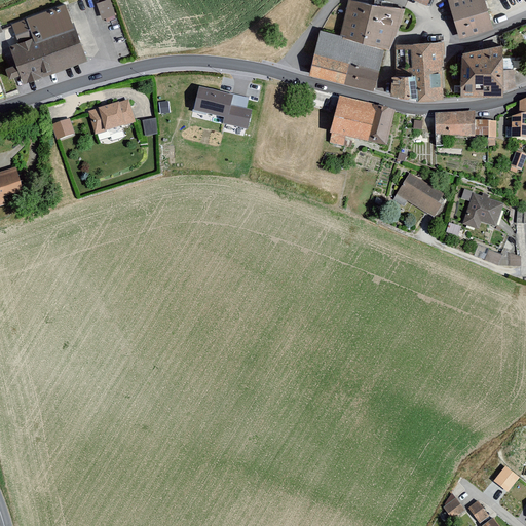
[(102,0),(96,2),(102,19),(115,14),(110,0),(102,0)]
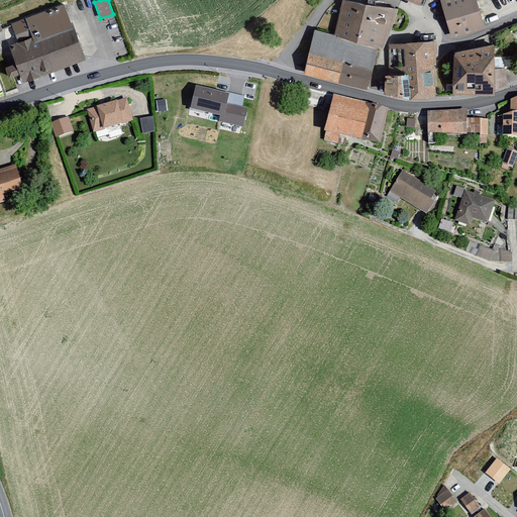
[(344,0),(342,0),(335,33),(378,43),(386,45),(395,7),(344,0)]
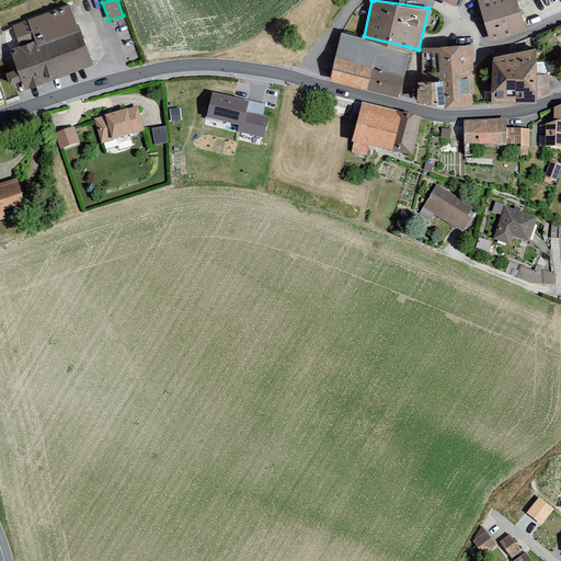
[(517,0),(479,0),(491,38),(526,29),(517,0)]
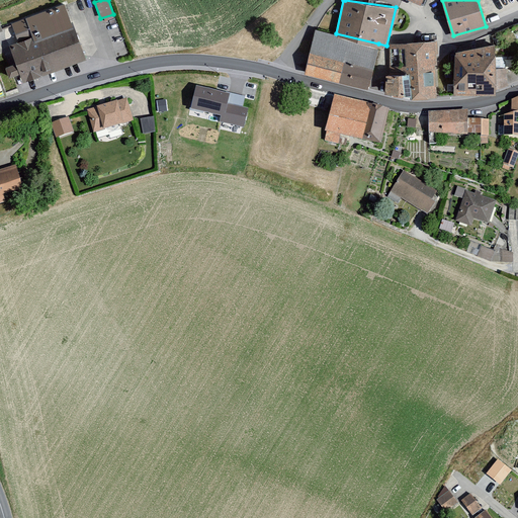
[(84,58),(64,2),(11,22),(18,40),(9,44),(15,61),(5,65),(9,75),(19,71),(23,81),(84,58)]
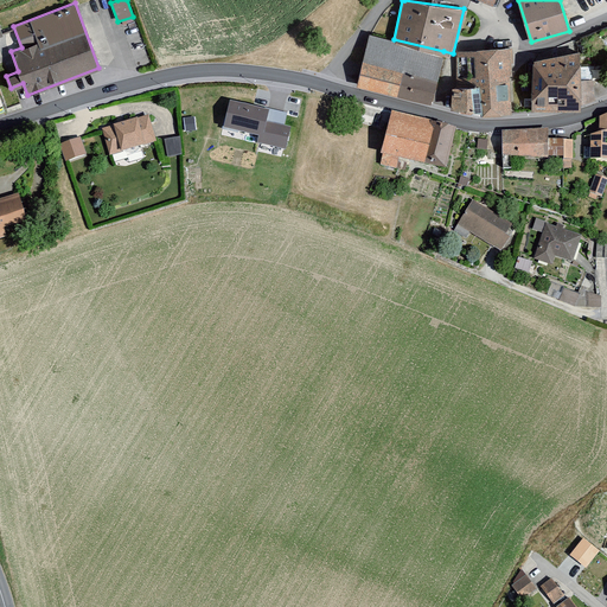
[(394,39),(370,33),(357,83),(430,102),(443,51),(394,39)]
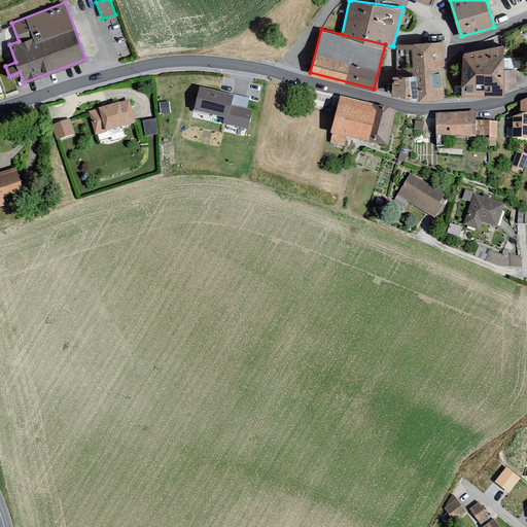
[(446,41),(396,45),(397,73),(392,74),(392,94),(418,99),(450,99),(446,41)]
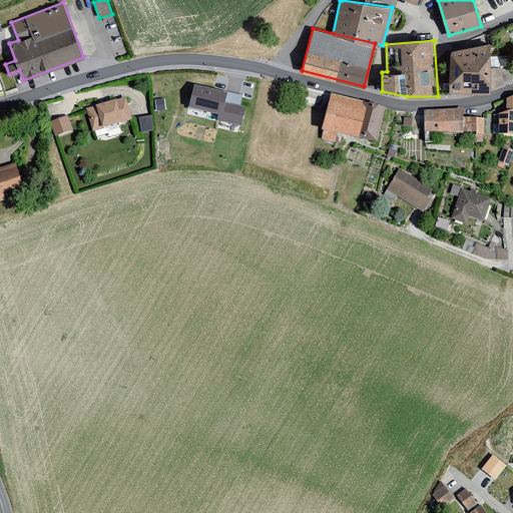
[(449,92),(490,92),(490,42),(449,49),(449,92)]
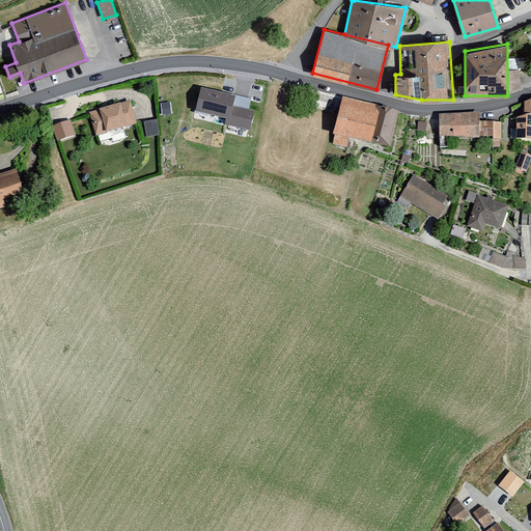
[(241,111),(243,99),(207,92),(202,117),(231,122),(230,130),(256,134),(259,114),(241,111)]
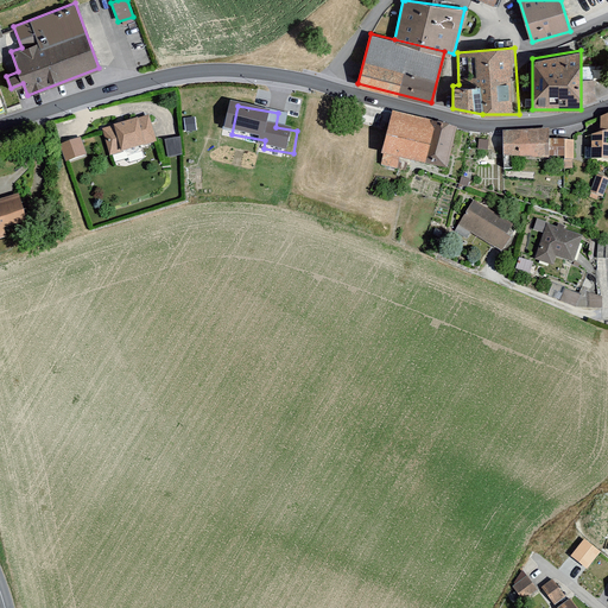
[(436,121),(393,111),(382,152),(425,163),(436,121)]
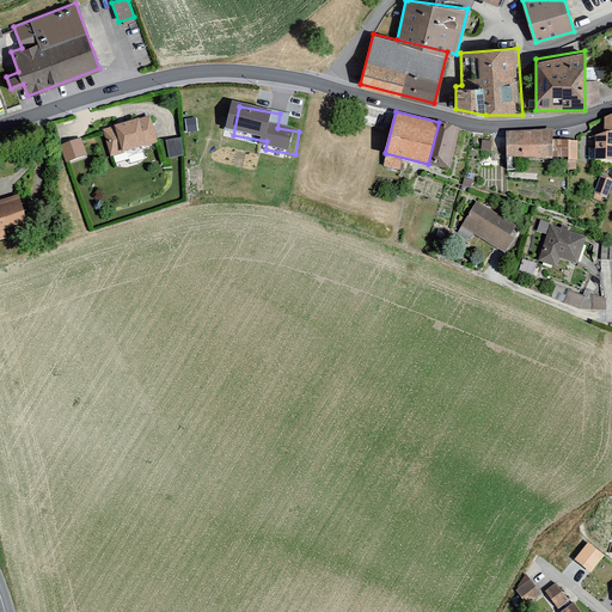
[(148,115),(103,129),(111,155),(157,141),(148,115)]
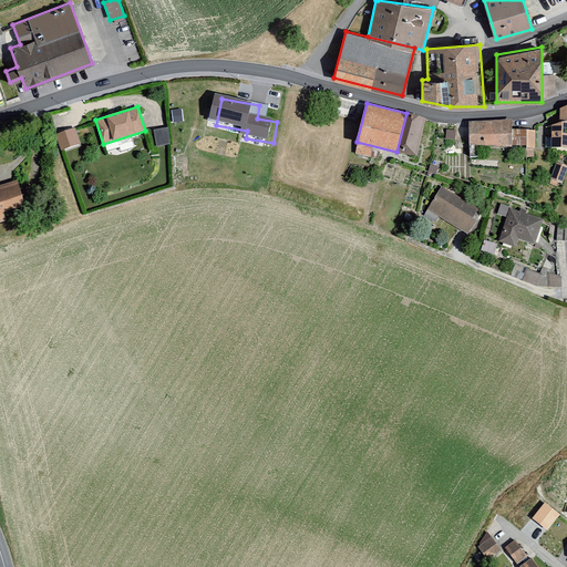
[(566,106),(560,110),(560,123),(552,126),(550,151),(566,151),(566,106)]
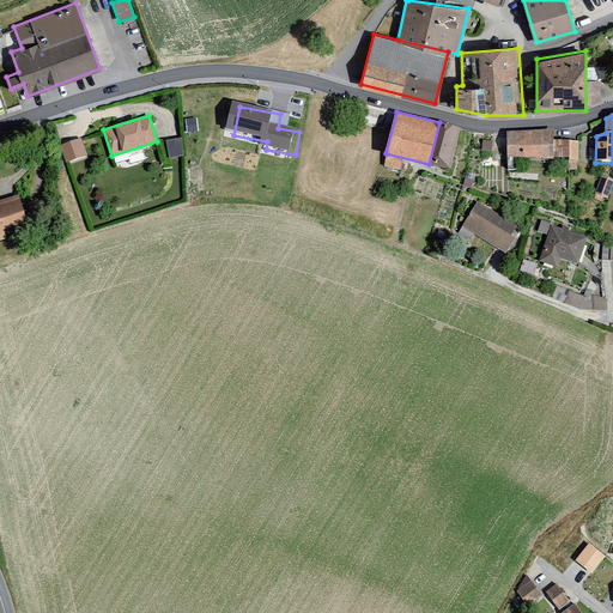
[(439,122),(429,164),(450,169),(460,127),(439,122)]
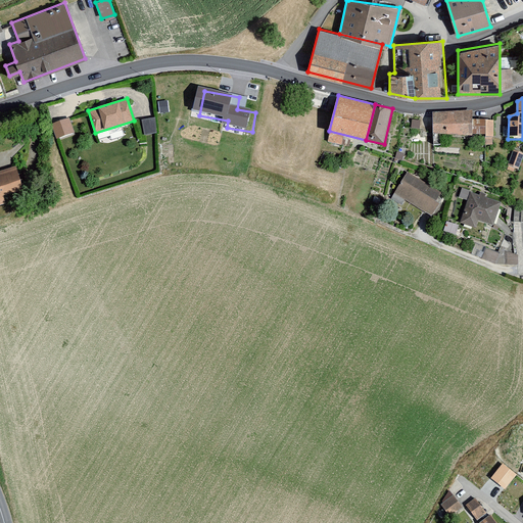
[(469,112),(432,112),(431,147),(442,147),(442,137),(484,138),(484,147),(493,147),(493,123),(469,123),(469,112)]
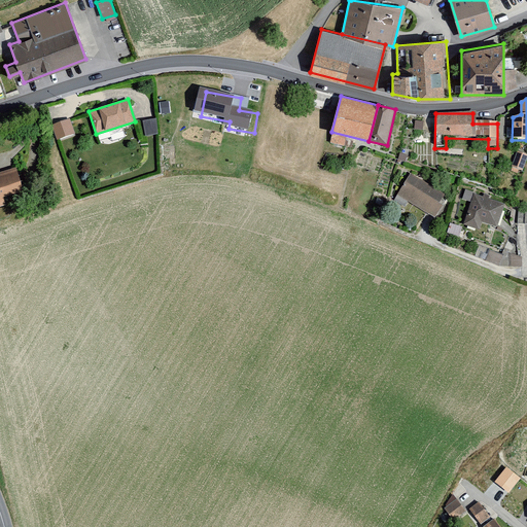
[(57,138),(74,135),(71,118),(54,123),(57,138)]
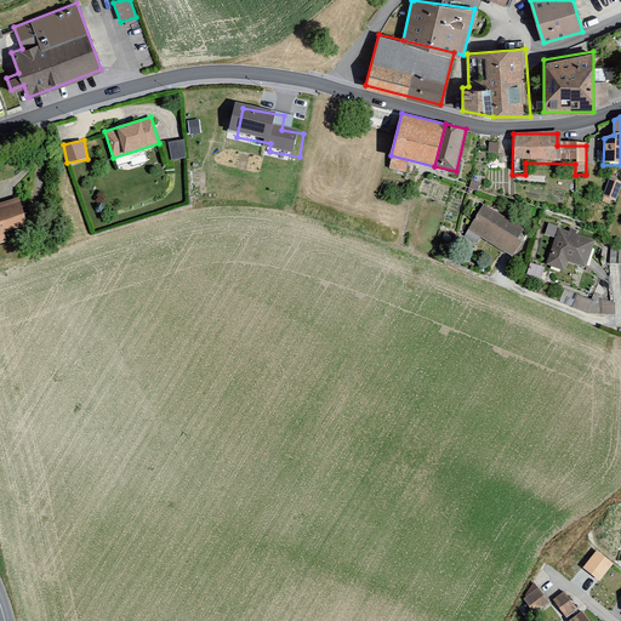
[(169,142),(171,160),(187,158),(184,140),(169,142)]
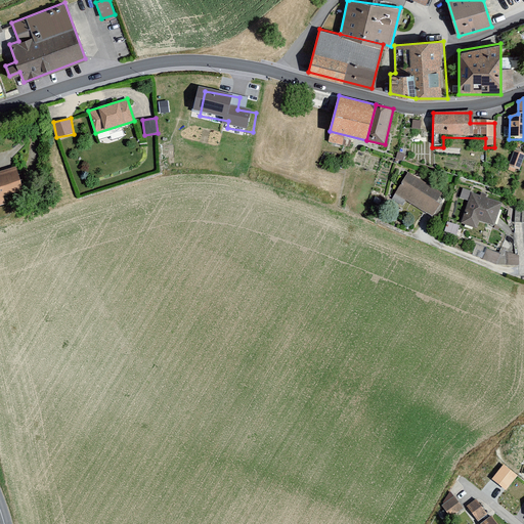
[(523,155),(515,151),(509,165),(520,169),(523,159),(523,155)]
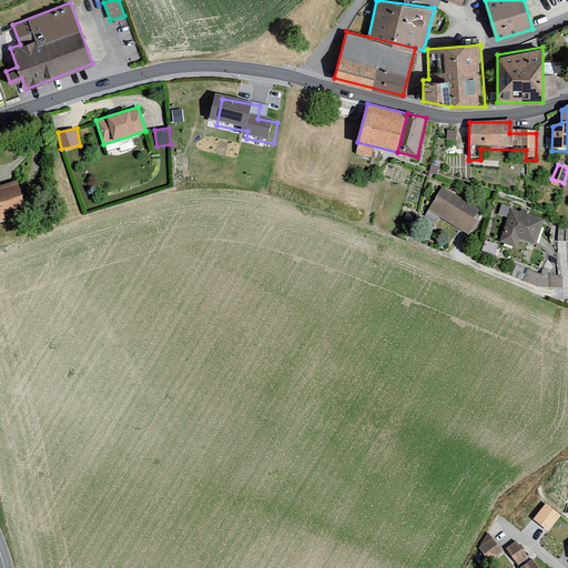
[(16,181),(0,185),(0,222),(6,221),(3,212),(23,205),(16,181)]
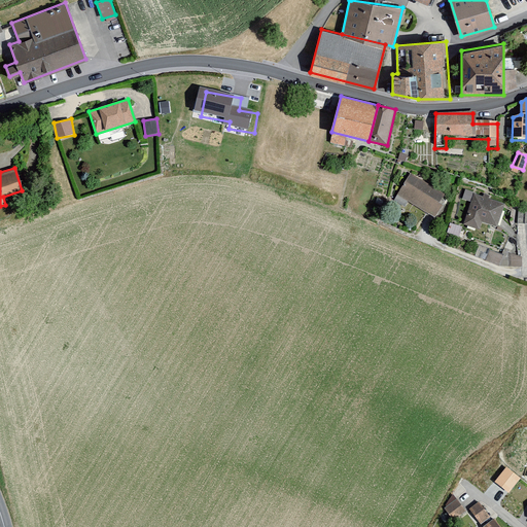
[(397,195),(435,218),(449,198),(411,174),(397,195)]
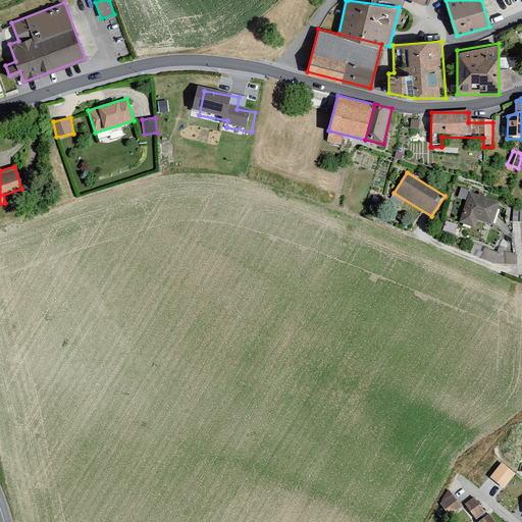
[(500,202),(470,192),(460,221),(476,226),(478,220),(492,224),(500,202)]
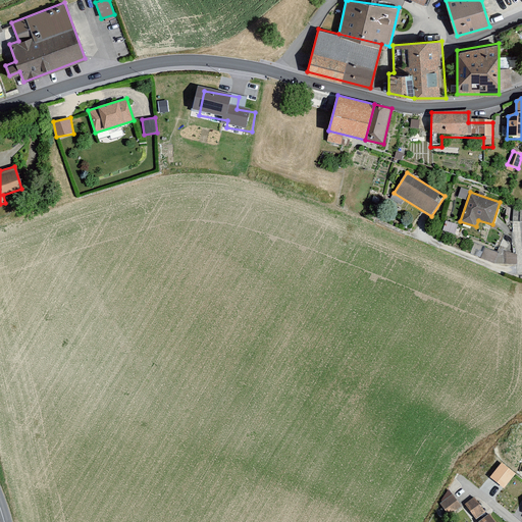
[(483,248),(482,260),(517,264),(519,252),(483,248)]
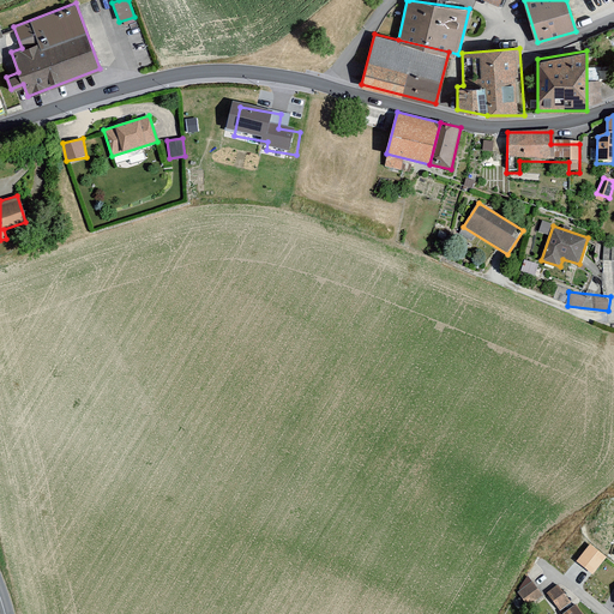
[(590,545),(577,561),(593,575),(607,557),(590,545)]
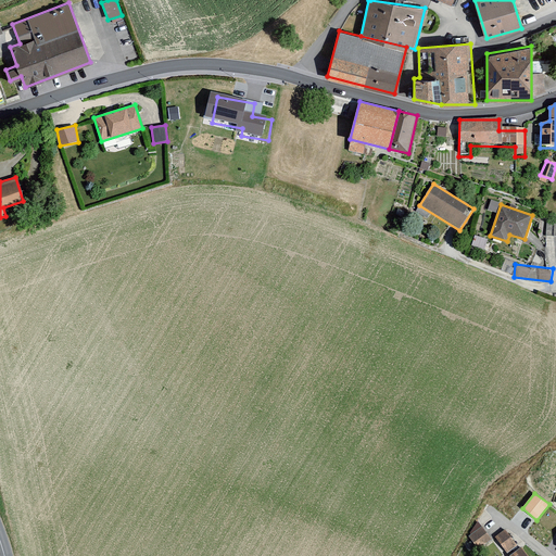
[(469,538),(479,551),(492,542),(483,529),(469,538)]
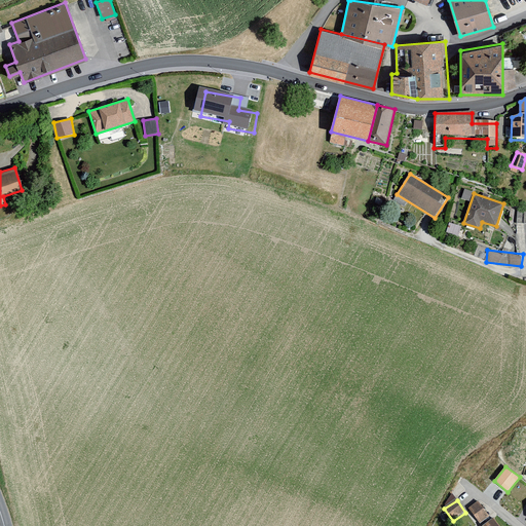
[(468,509),(481,525),(491,517),(478,500),(468,509)]
